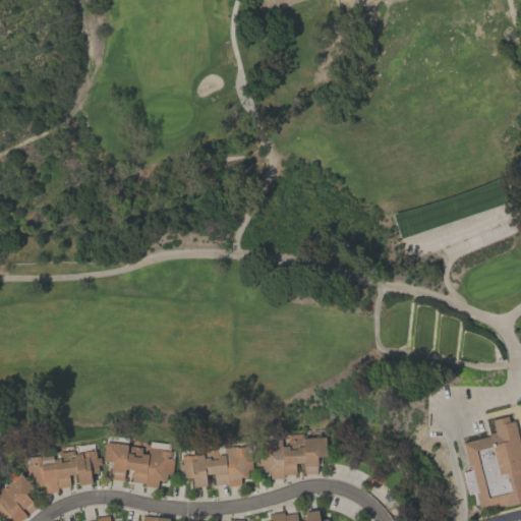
[(463,445),(487,438),(487,435),(494,432),(491,421),(507,417),(508,423),(514,422),(520,452),(520,504),(480,514),(475,495),(477,494),(471,471),(469,471),(463,445)]
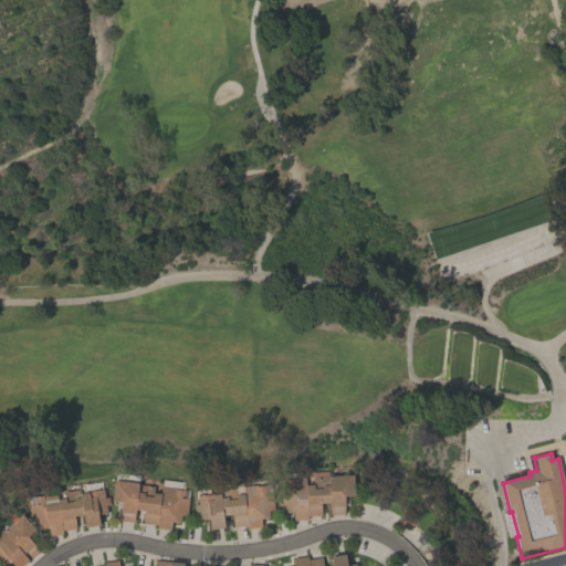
[(344,514),(329,514),(328,503),(320,504),(321,515),(306,516),(306,520),(292,521),(292,513),(283,513),(283,506),(278,506),(276,483),(279,483),(279,480),(290,480),(290,479),(305,478),(305,486),(312,486),(312,479),(353,477),(354,496),(344,496),(344,514)]
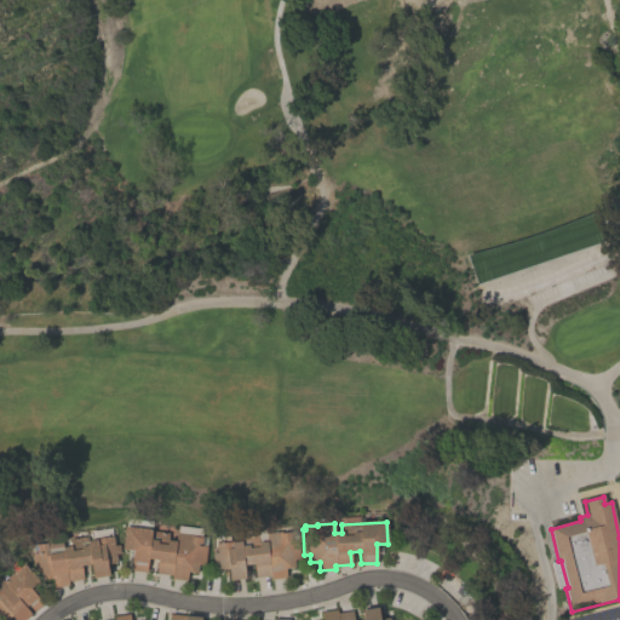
[(130,570),(132,551),(121,550),(124,528),(167,533),(167,541),(174,543),(176,533),(177,533),(177,527),(201,529),(200,539),(200,546),(206,547),(204,566),(197,564),(196,574),(187,573),(185,580),(170,579),(171,575),(155,573),(156,561),(147,560),(145,572),(130,570)]
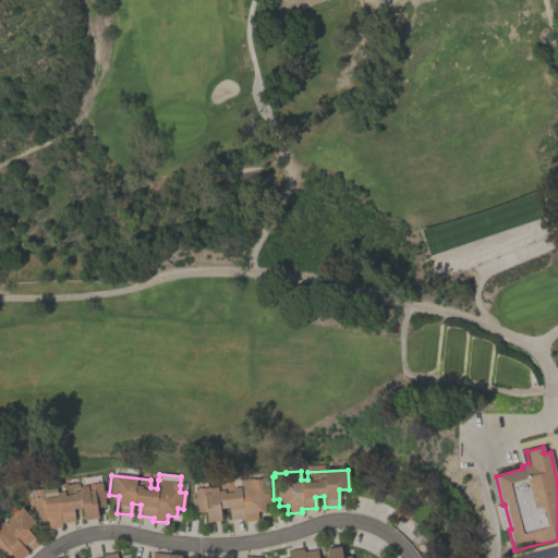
[(195,513),(194,506),(191,506),(190,498),(194,498),(193,489),(197,489),(197,481),(205,480),(206,488),(216,487),(215,478),(223,478),(223,483),(230,482),(230,476),(239,475),(239,480),(252,478),(252,481),(267,480),(269,504),(264,505),(264,511),(256,511),(257,520),(242,522),(242,519),(228,520),(227,509),(218,510),(219,522),(205,523),(204,512),(195,513)]
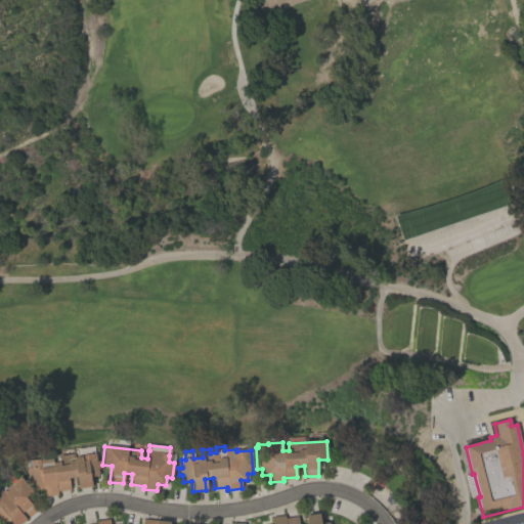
[(30,463),(40,461),(39,459),(52,456),(53,465),(59,464),(58,456),(73,454),(74,460),(79,459),(78,450),(93,447),(94,454),(95,454),(96,462),(100,462),(101,469),(97,469),(98,476),(90,477),(91,488),(78,490),(77,479),(69,480),(70,490),(57,492),(57,495),(45,497),(45,493),(44,493),(43,490),(35,491),(34,485),(31,486),(31,482),(29,482),(27,470),(31,469),(30,463)]
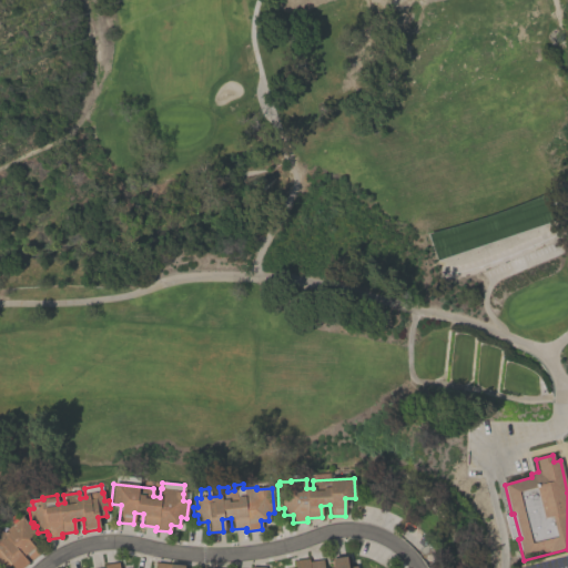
[(23,567),(10,567),(9,566),(7,567),(0,567),(0,541),(1,544),(6,539),(2,535),(21,519),(34,535),(27,541),(36,551),(34,551),(38,555),(28,564),(28,565),(23,567)]
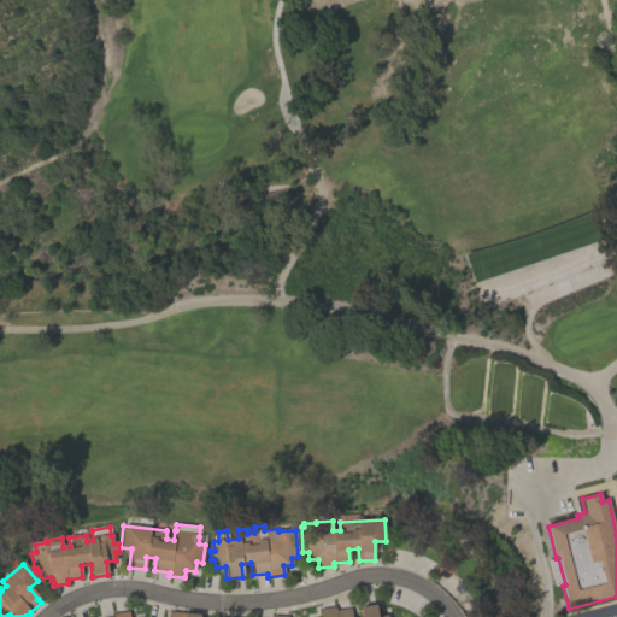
[(318,616),(318,609),(334,606),(335,610),(350,607),(351,616),(360,616),(360,607),(375,605),(376,616),(387,615),(387,616),(318,616)]
